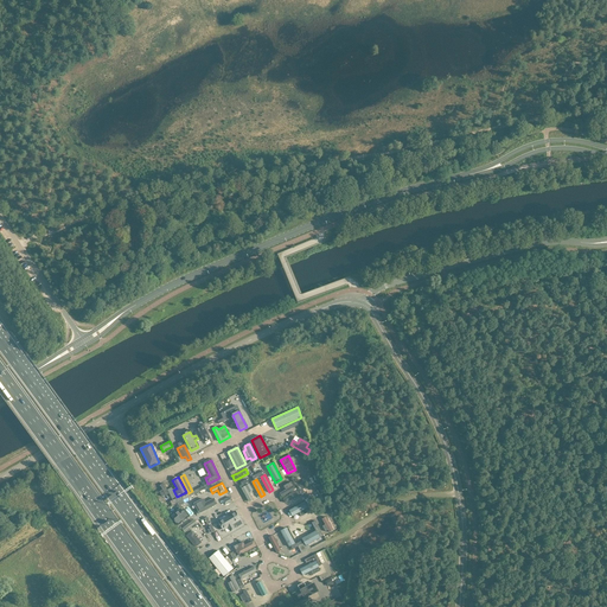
[(286,490),(280,493),(282,496),(295,490),(291,483),(283,486),(286,490)]
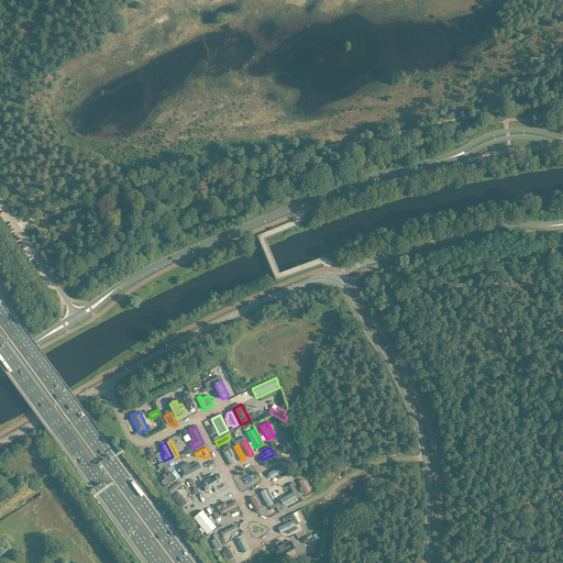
[(152,449),(148,450),(153,460),(157,459),(159,463),(163,462),(159,453),(155,455),(152,449)]
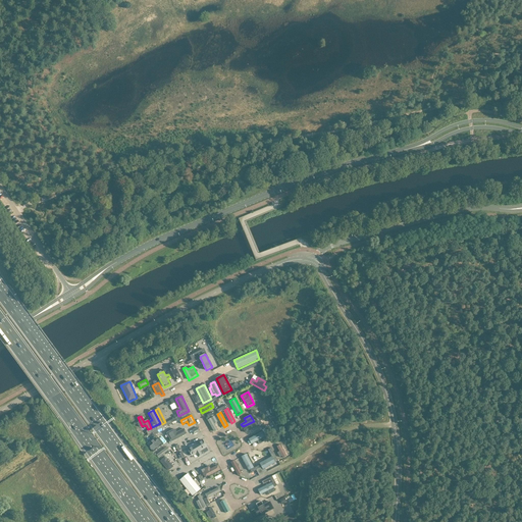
[(218,422),(215,416),(208,420),(214,432),(217,430),(214,424),(218,422)]
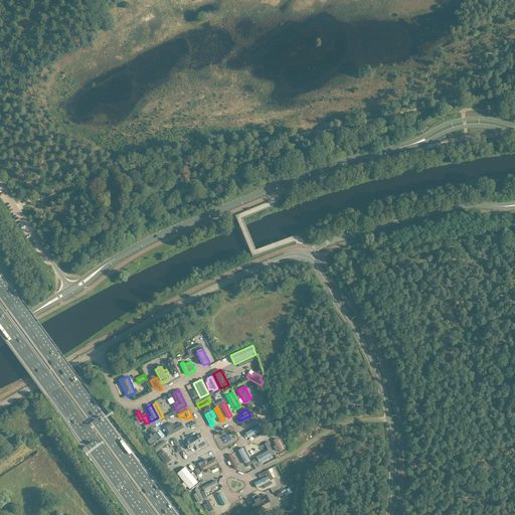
[(252,416),(240,423),(242,427),(254,420),(252,416)]
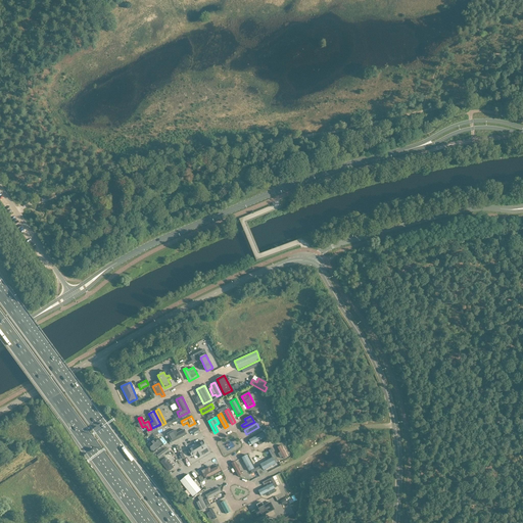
[(176,430),(168,434),(173,442),(187,435),(184,430),(178,433),(176,430)]
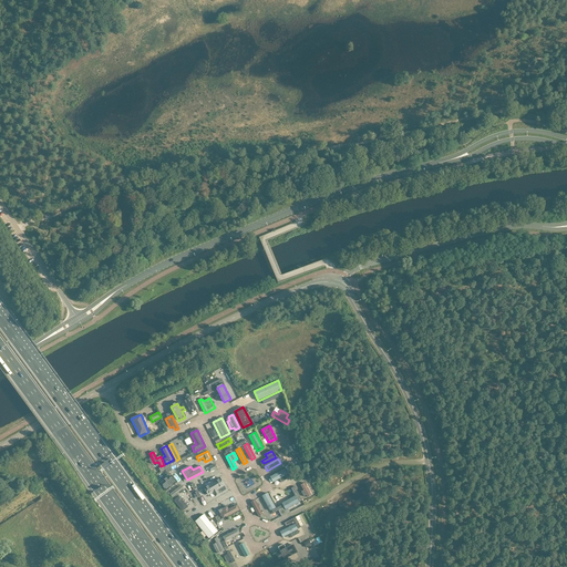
[(285,468),(269,477),(274,483),(288,475),(285,468)]
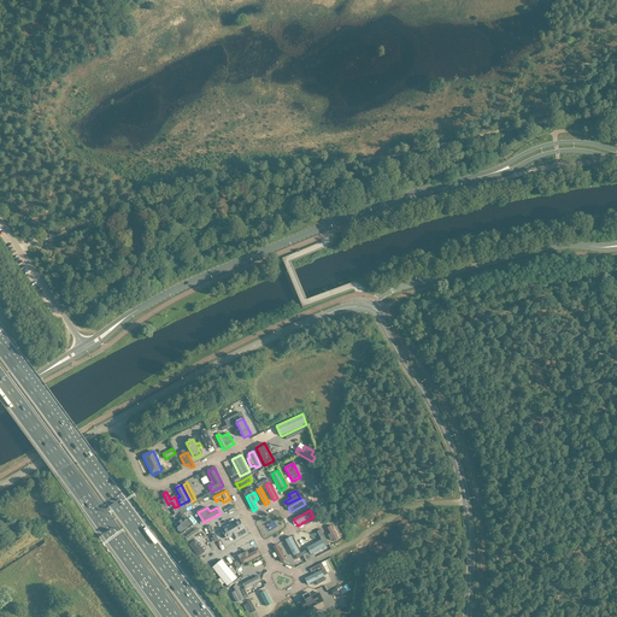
[(181,526),(176,529),(181,535),(192,526),(187,519),(183,523),(181,521),(178,522),(181,526)]
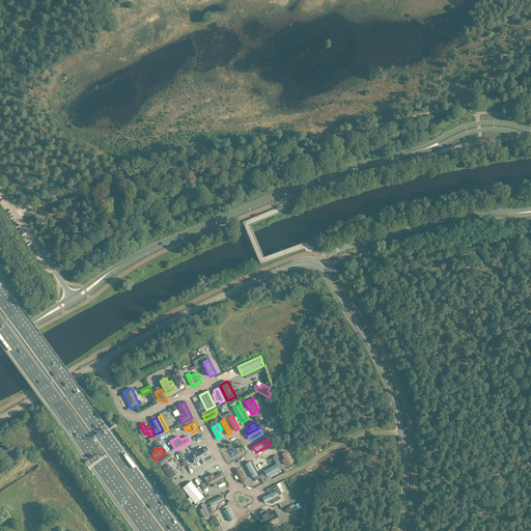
[(206,447),(191,456),(196,465),(200,463),(202,465),(206,463),(204,459),(211,455),(206,447)]
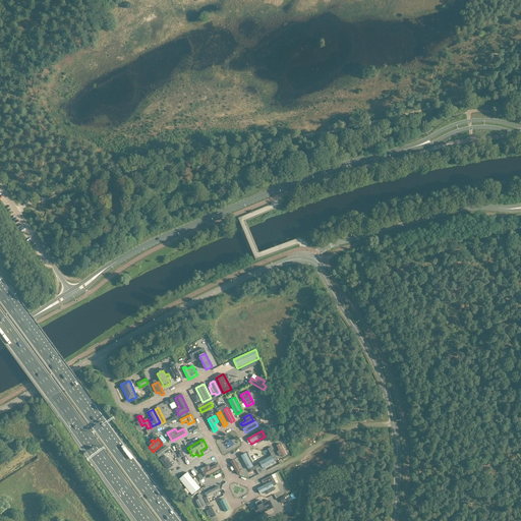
[(280,444),(277,446),(283,457),(286,456),(280,444)]
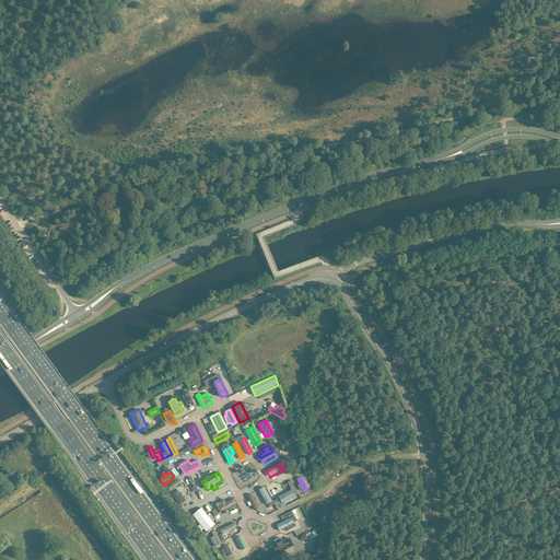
[(179,480),(167,489),(170,491),(182,483),(179,480)]
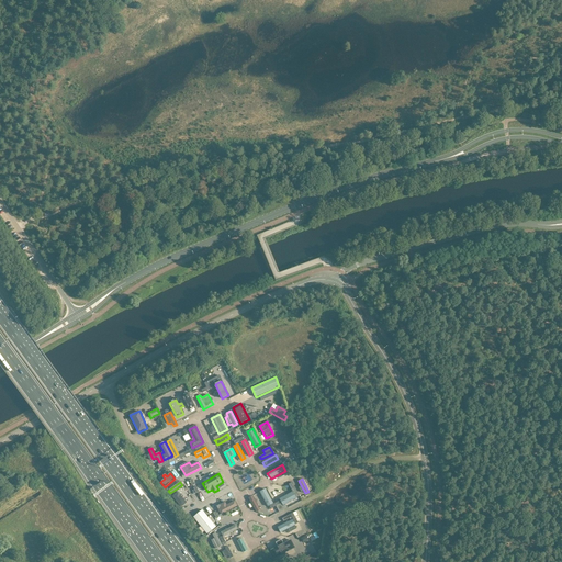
[(260,492),(268,507),(273,504),(266,490),(260,492)]
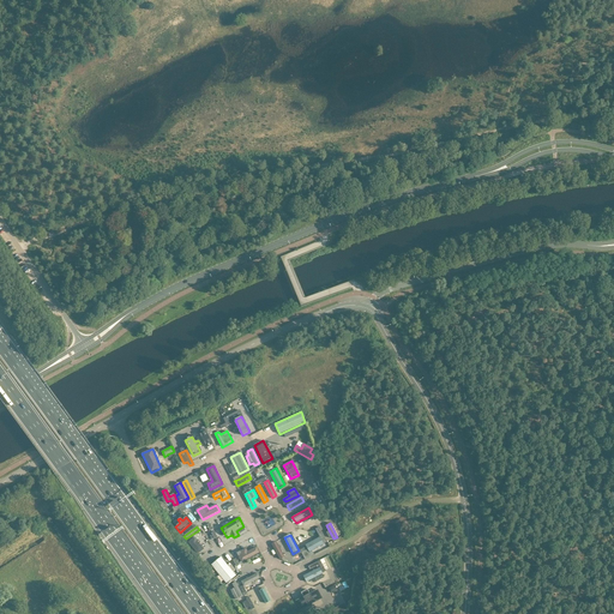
[(194,537),(188,542),(198,554),(204,549),(194,537)]
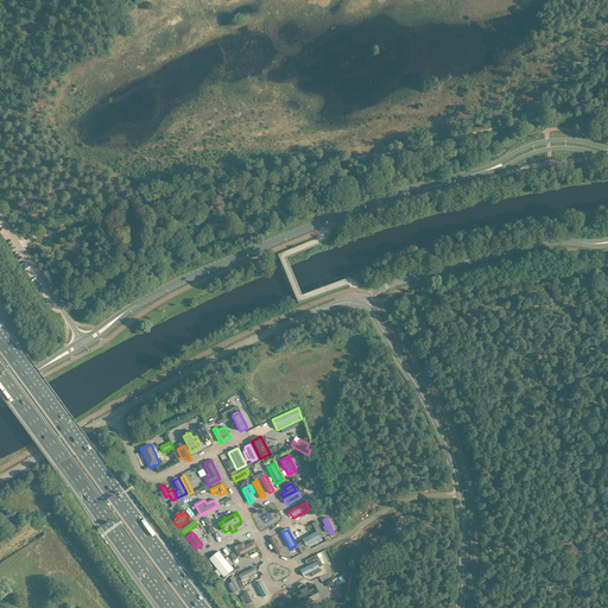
[(317,532),(302,540),(306,548),(321,539),(317,532)]
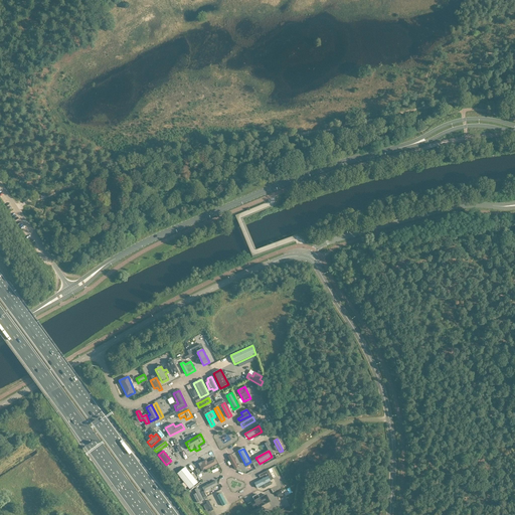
[(203,466),(200,467),(202,472),(218,464),(215,459),(208,463),(206,460),(201,463),(203,466)]
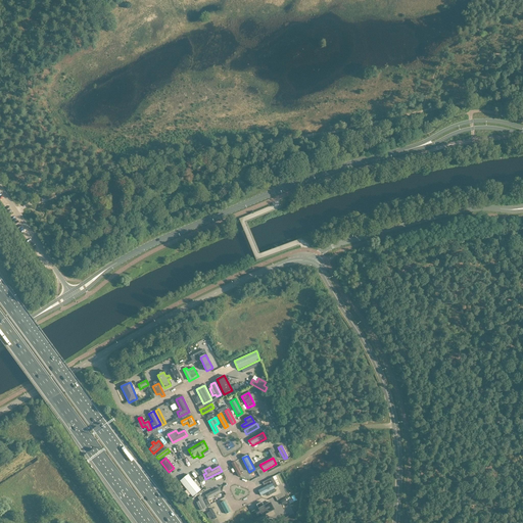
[(188,475),(180,482),(193,497),(201,490),(188,475)]
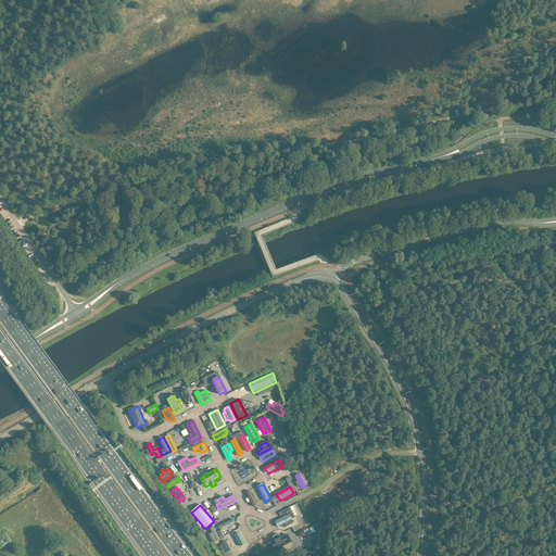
[(290,514),(274,522),(277,528),(282,526),(285,528),(294,523),(290,514)]
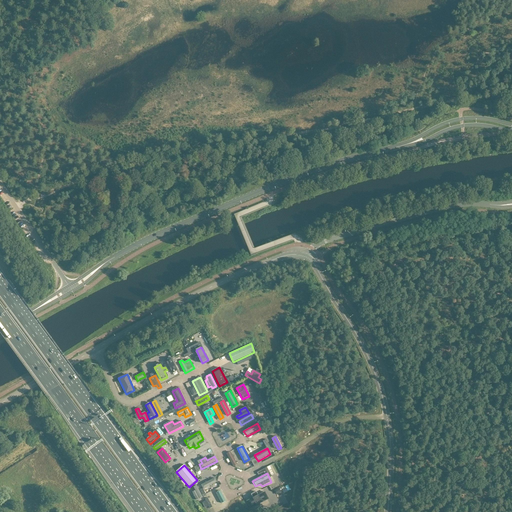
[(215,478),(202,485),(206,493),(219,486),(215,478)]
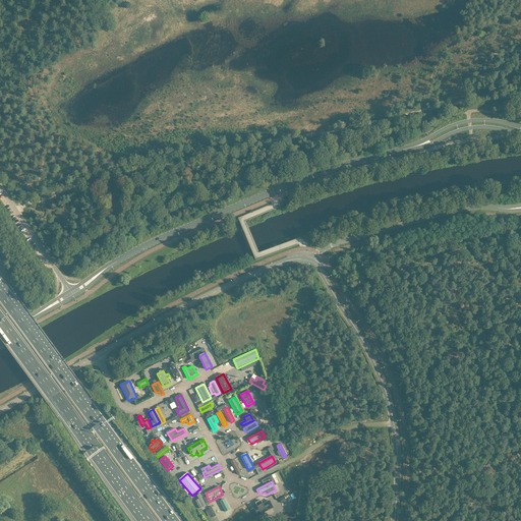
[(224,500),(220,502),(226,512),(230,510),(224,500)]
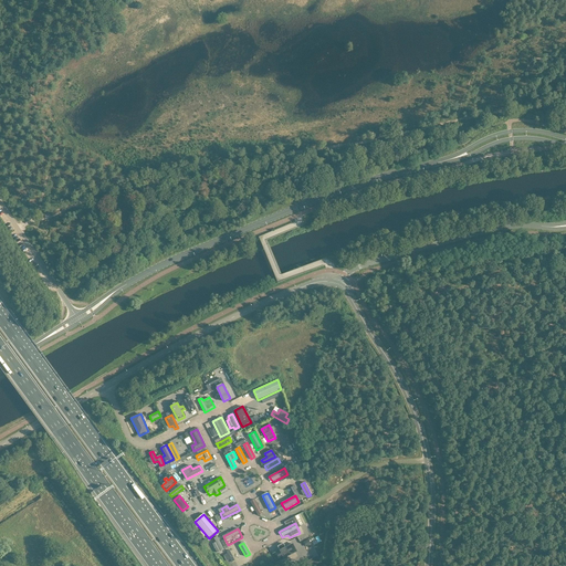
[(297,552),(293,544),(285,547),(283,544),(278,546),(280,551),(273,554),(278,562),(297,552)]
